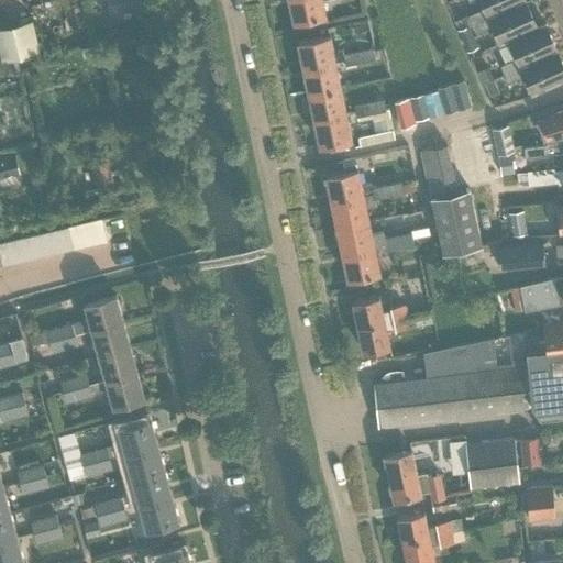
[(151,3),(150,0),(107,0),(109,12),(151,3)]
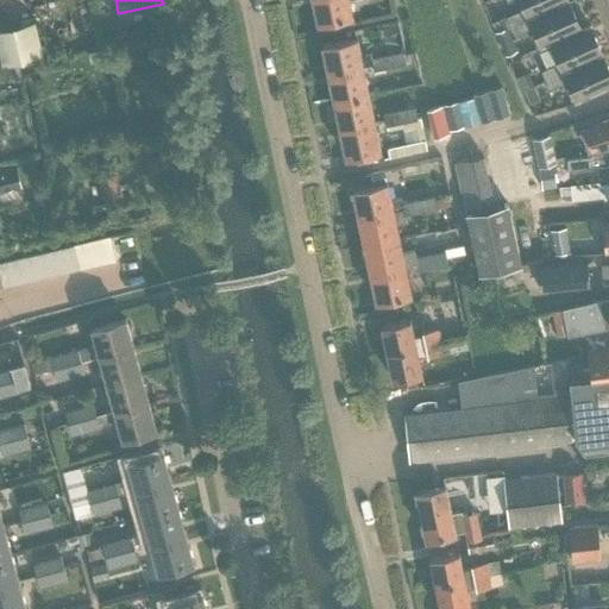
[(312,0),(316,24),(352,16),(347,0),(312,0)]
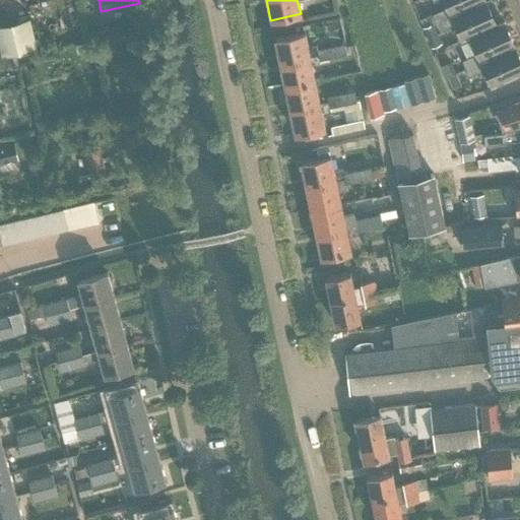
[(433,14),(436,22),(483,0),(443,0),(447,8),(433,14)]
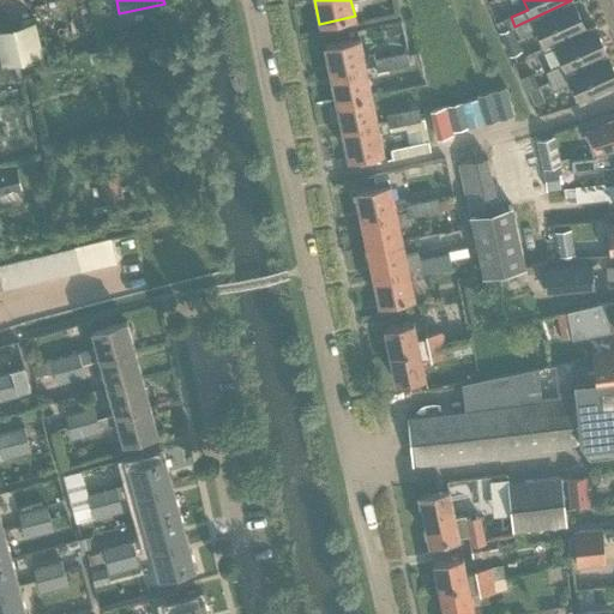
[(546,48),(554,44),(584,29),(571,0),(515,26),(518,35),(536,28),(546,48)]
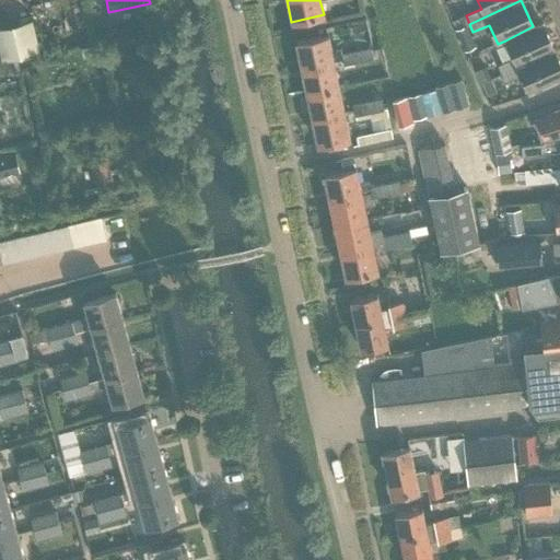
[(63,28),(77,27),(76,4),(62,6),(63,28)]
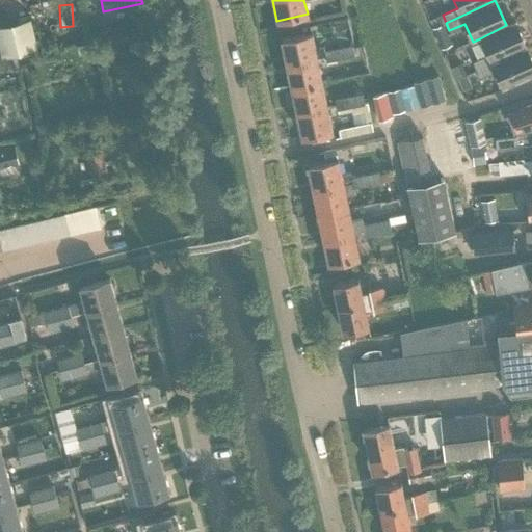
[(143,9),(135,11),(135,12),(137,21),(145,19),(143,9)]
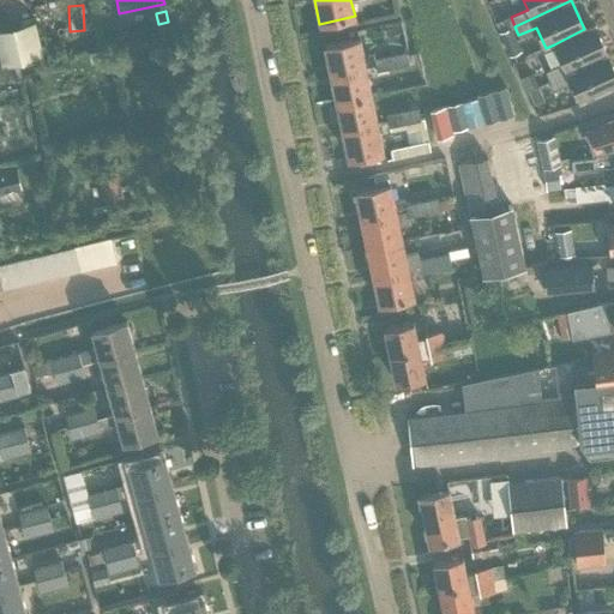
[(510,18),(497,23),(500,31),(511,26),(513,26),(510,18)]
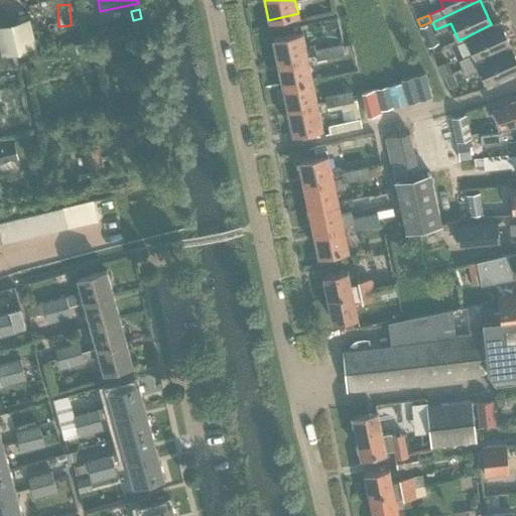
[(36,47),(29,18),(0,25),(0,49),(2,56),(36,47)]
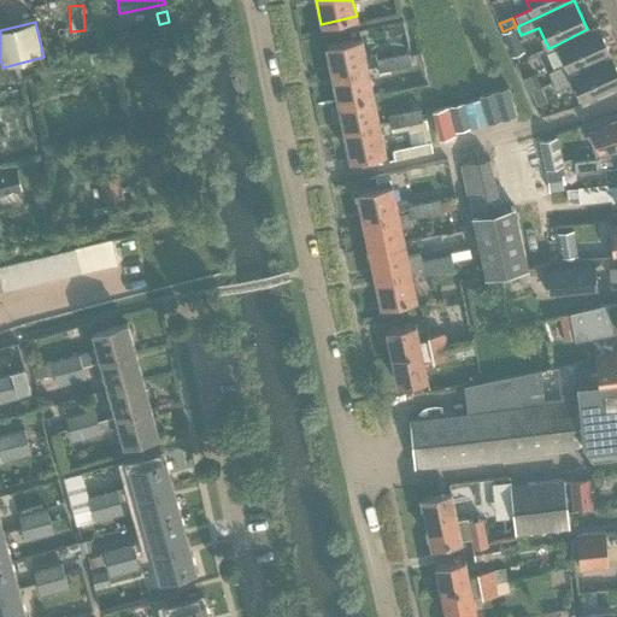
[(404,34),(401,24),(388,27),(389,36),(404,34)]
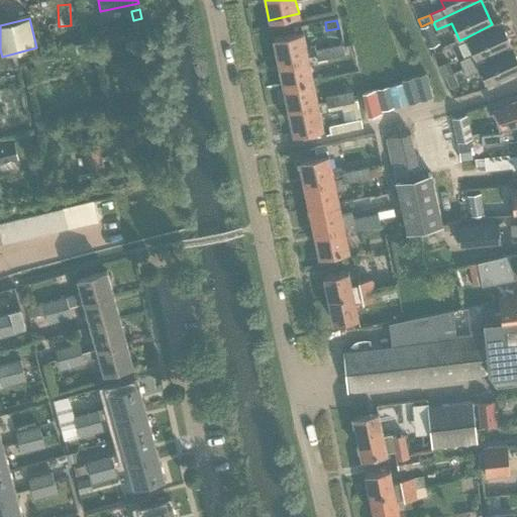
[(459,61),(462,69),(511,46),(500,21),(492,24),(467,37),(475,55),(459,61)]
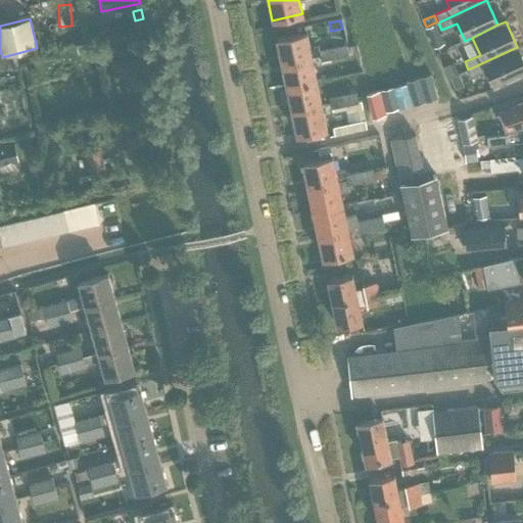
[(444,43),(435,22),(425,28),(434,48),(444,43)]
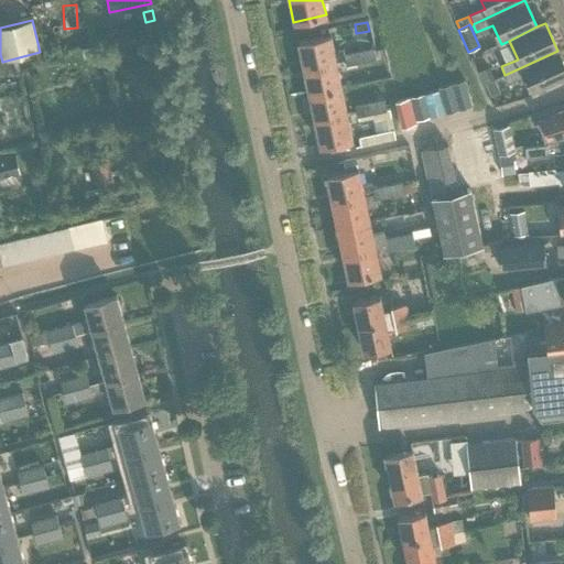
[(333,51),(329,35),(297,43),(303,68),(335,62),(345,60),(344,55),(345,54),(344,49),(333,51)]
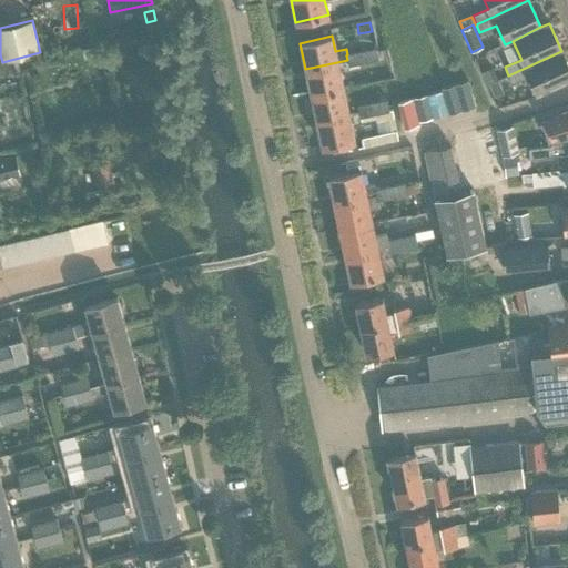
[(377,59),(376,49),(361,52),(363,62),(377,59)]
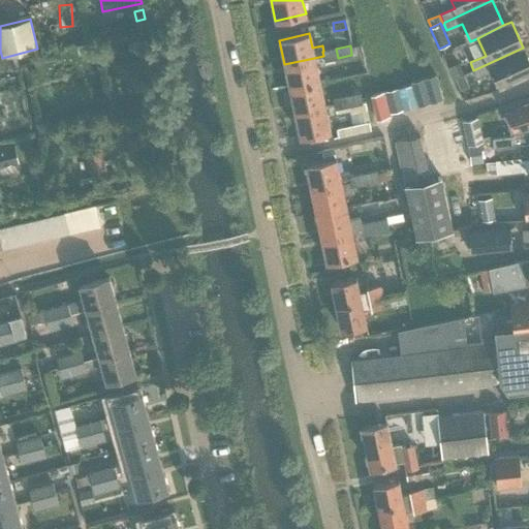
[(528,75),(528,62),(523,48),(473,70),(476,78),(492,70),(500,89),(528,75)]
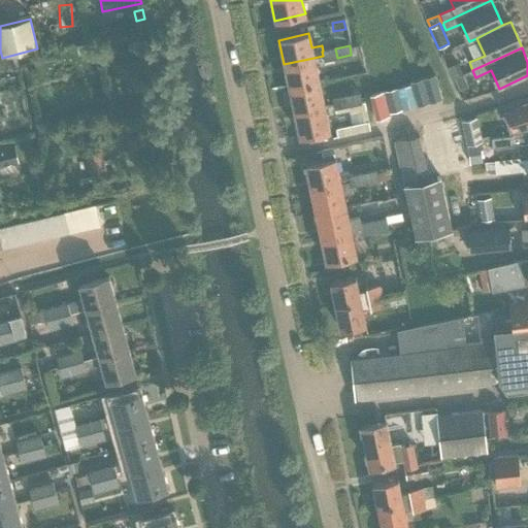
[(335,48),(322,52),(323,56),(324,61),(337,58),(335,48)]
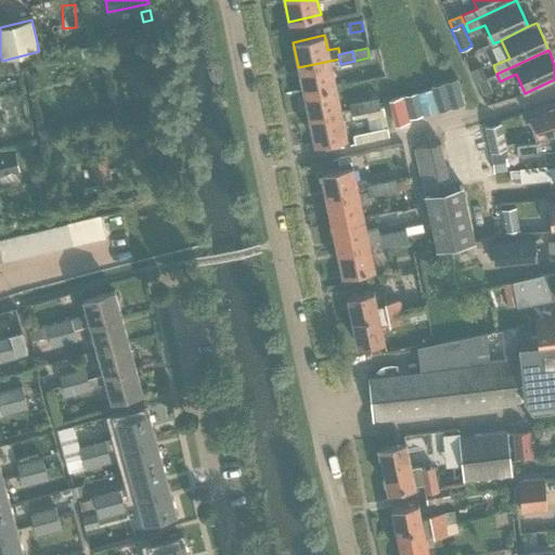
[(0,73),(18,69),(16,61),(0,63),(0,73)]
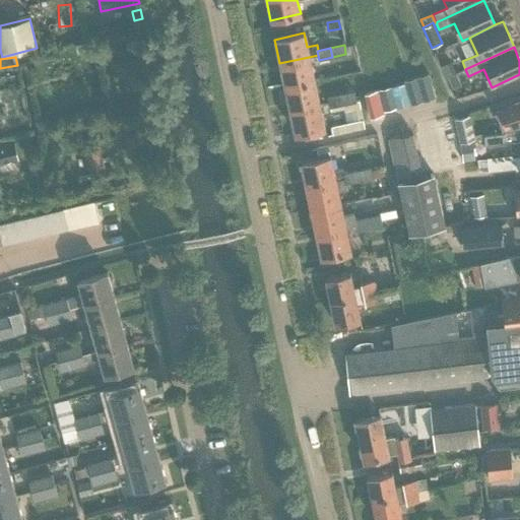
[(279,63),(284,86),(314,80),(309,57),(279,63)]
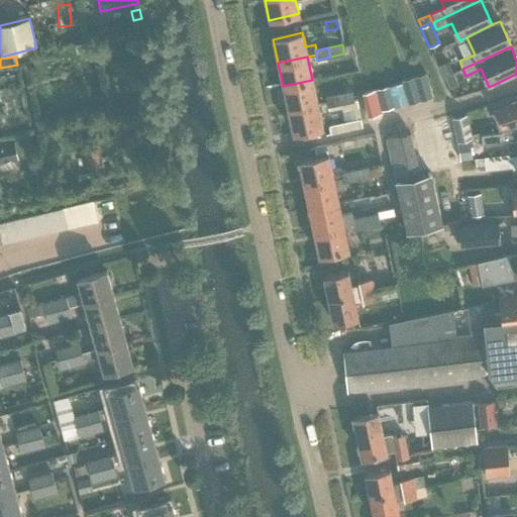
[(450,65),(448,62),(438,66),(440,70),(444,79),(445,78),(454,74),(450,65)]
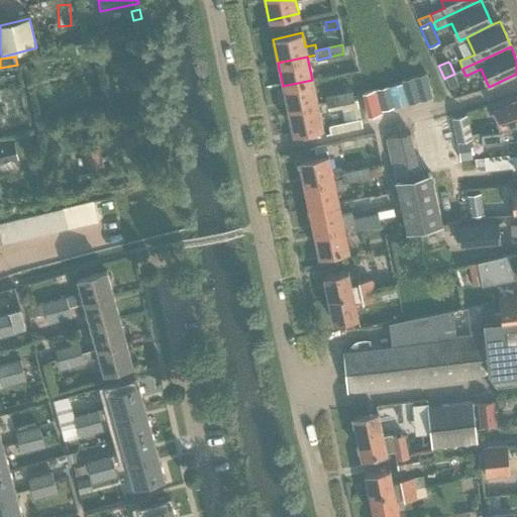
[(358,80),(356,70),(344,73),(346,82),(358,80)]
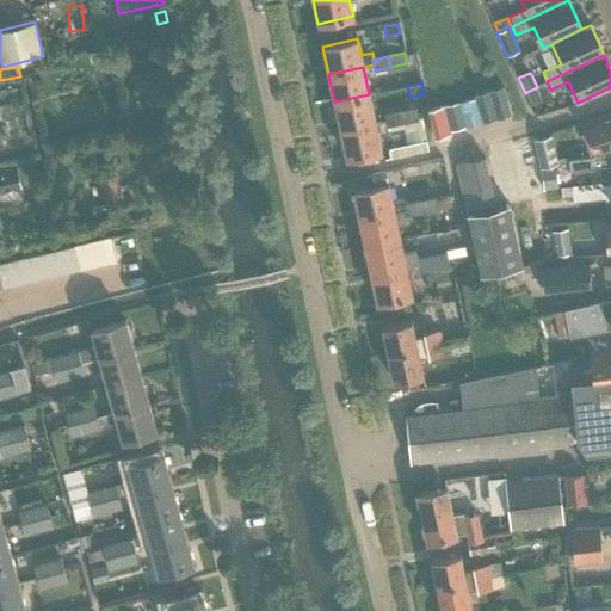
[(482,123),(511,115),(503,87),(475,94),(482,123)]
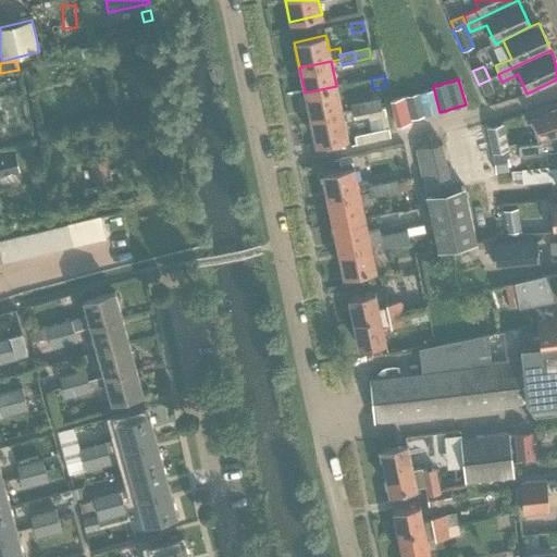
[(485,96),(495,93),(490,79),(480,84),(485,96)]
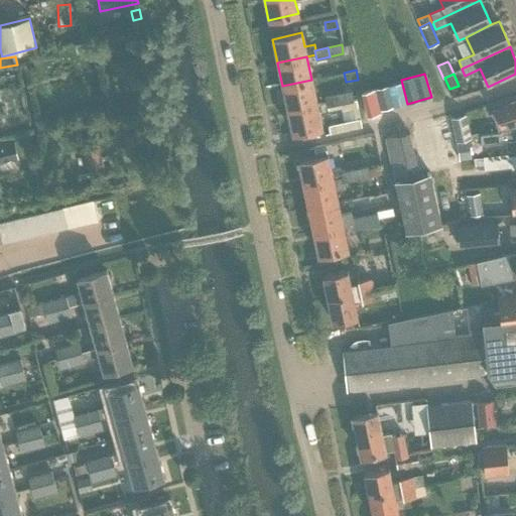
[(311,80),(282,86),(287,110),(316,104),(314,95),(311,80)]
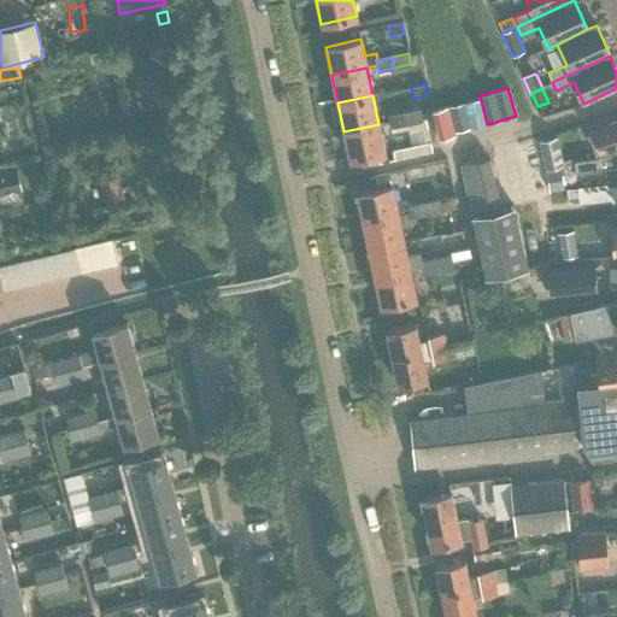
[(479,99),(463,104),(469,129),(486,124),(479,99)]
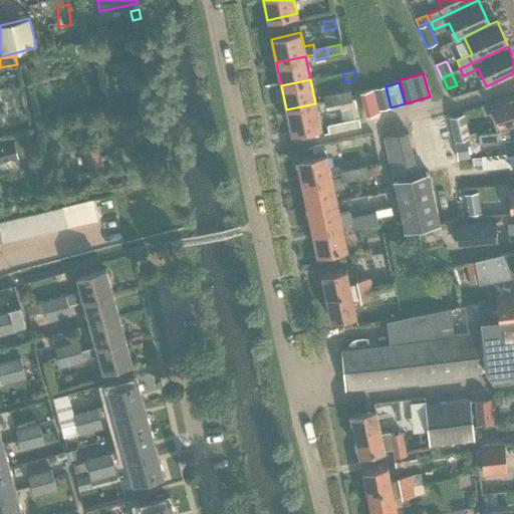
[(379,110),(391,107),(386,86),(373,89),(379,110)]
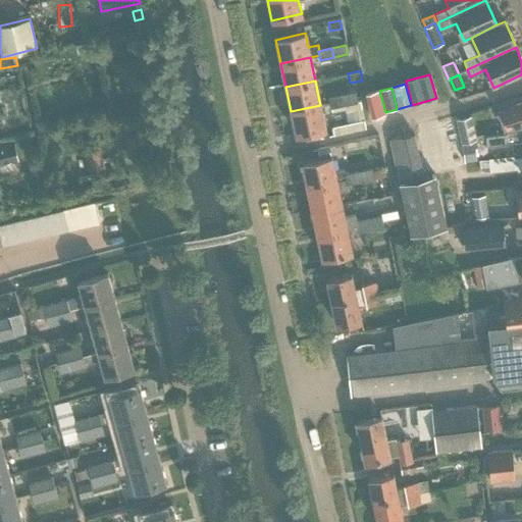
[(384,114),(377,91),(366,94),(371,118),(384,114)]
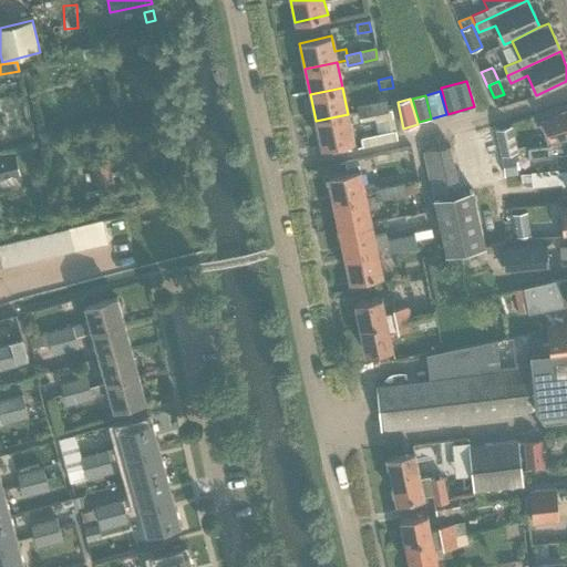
[(385,100),(371,103),(373,113),(388,111),(385,100)]
